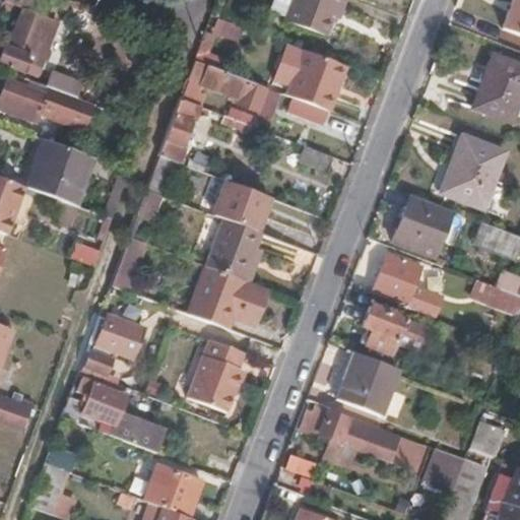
[(46,17),(50,2),(43,0),(3,0),(3,2),(22,8),(46,17)]
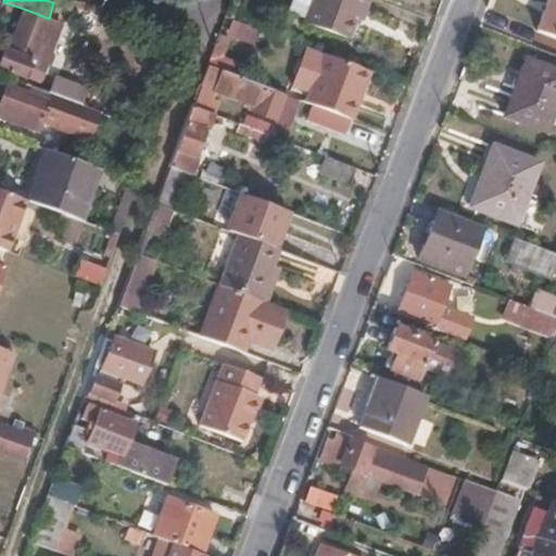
[(73,10),(76,0),(54,0),(53,2),(73,10)]
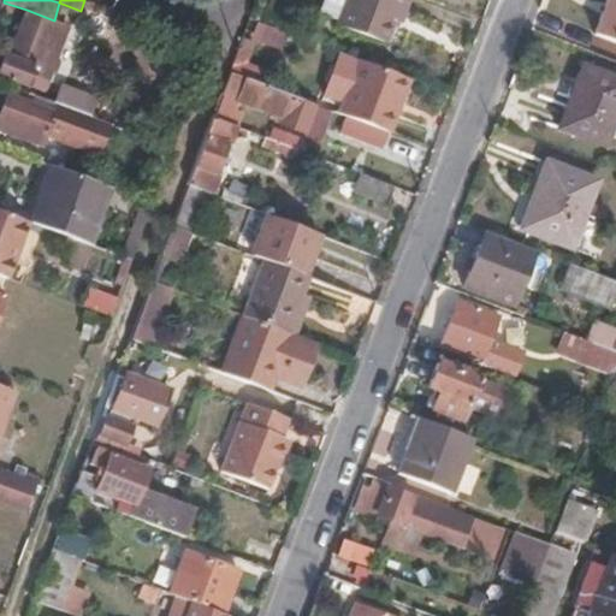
[(390,23),(396,7),(403,10),(406,0),(330,0),(343,5),(336,28),(383,46),(390,23)]
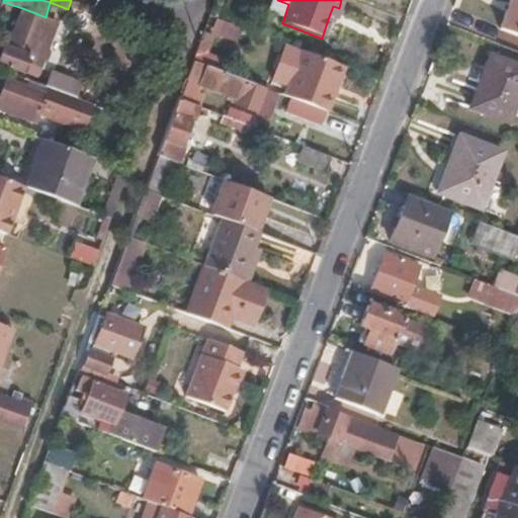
[(517,35),(517,0),(509,0),(499,29),(517,35)]
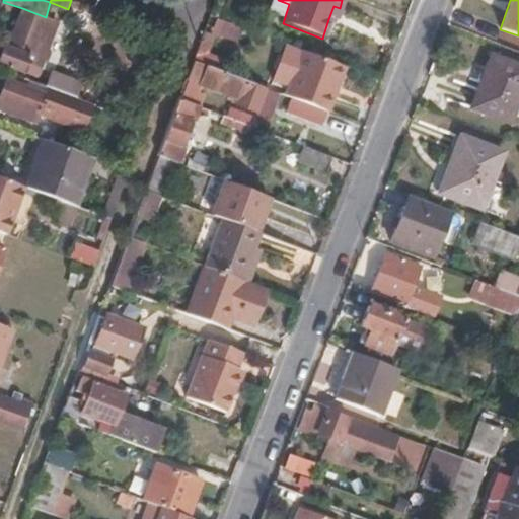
[(336,21),(340,8),(334,6),(328,19),(336,21)]
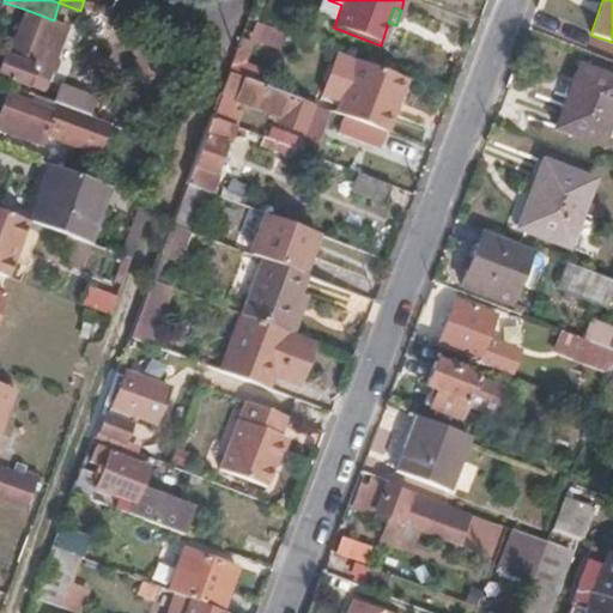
[(0,74),(42,91),(58,53),(52,52),(41,48),(48,30),(54,31),(58,22),(54,20),(26,10),(8,56),(4,54),(0,64),(0,74)]
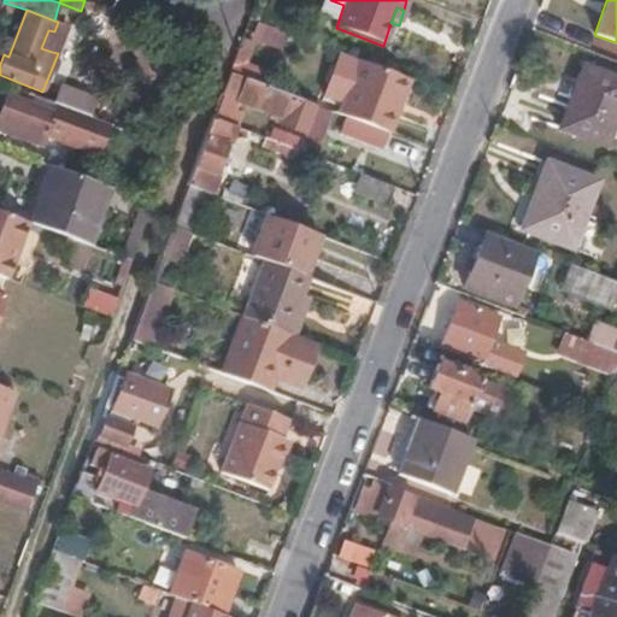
[(283,48),(289,33),(258,21),(252,36),(283,48)]
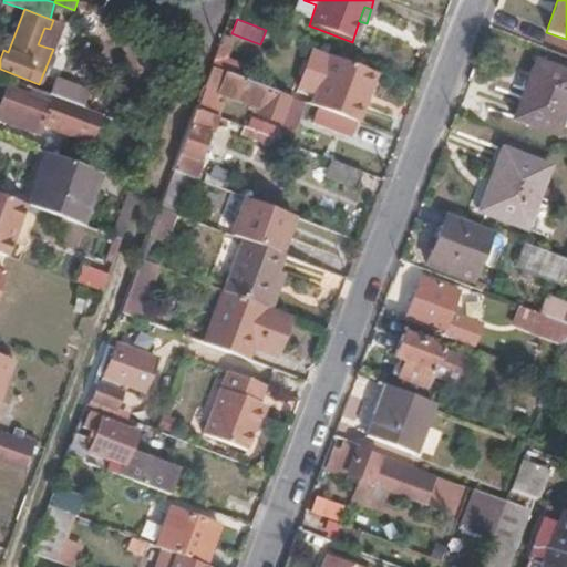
[(53,49),(62,24),(53,20),(50,29),(44,28),(38,44),(48,48),(53,49)]
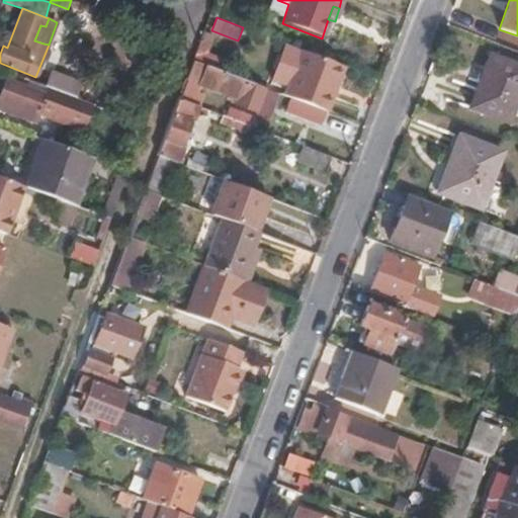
[(214,36),(203,32),(193,62),(206,66),(227,74),(232,61),(208,52),(214,36)]
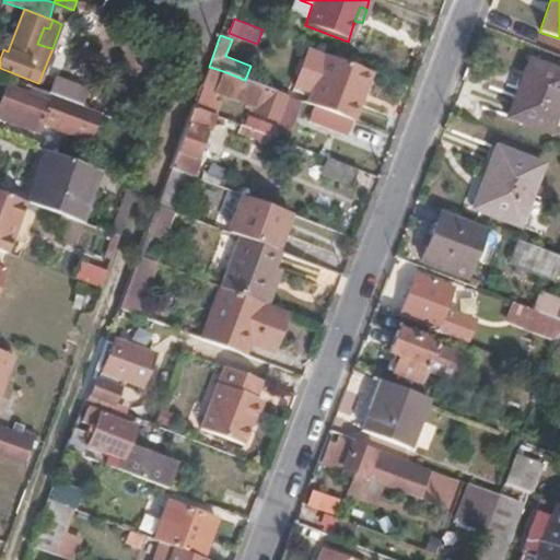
[(354,100),(366,69),(301,44),(287,84),(308,93),(305,102),(324,109),(352,120),(353,120),(359,102),(354,100)]
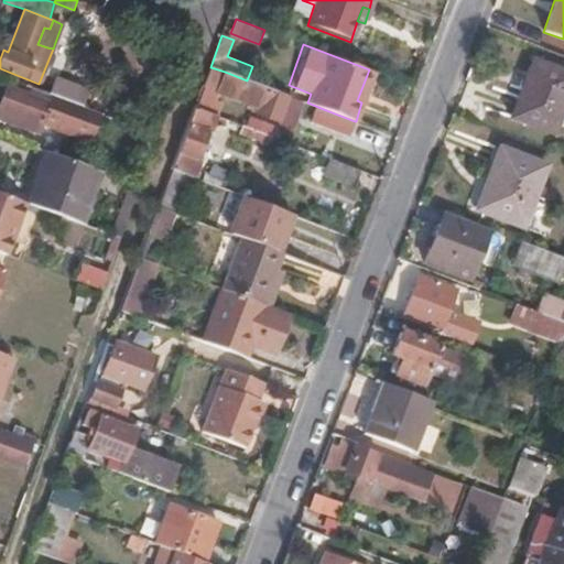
[(555,133),(563,109),(563,72),(533,61),(512,117),(555,133)]
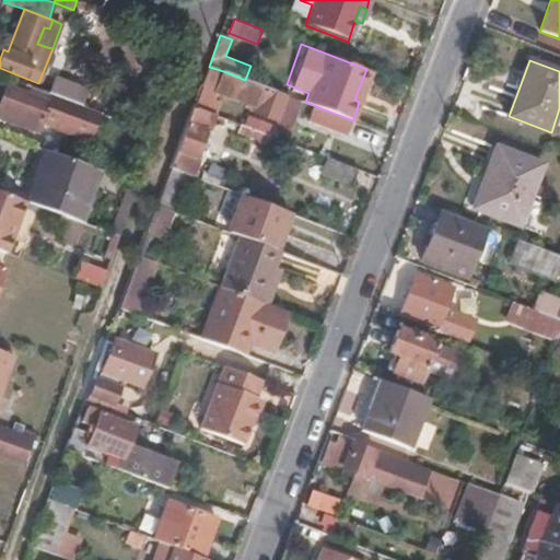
[(218,90),(223,71),(209,67),(202,84),(218,90)]
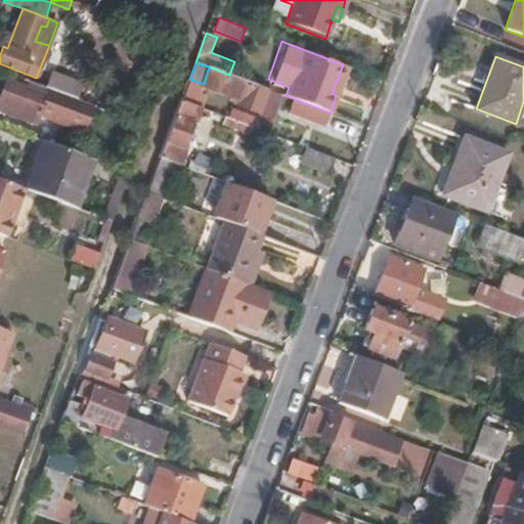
[(336,95),(348,66),(343,64),(332,93),(336,95)]
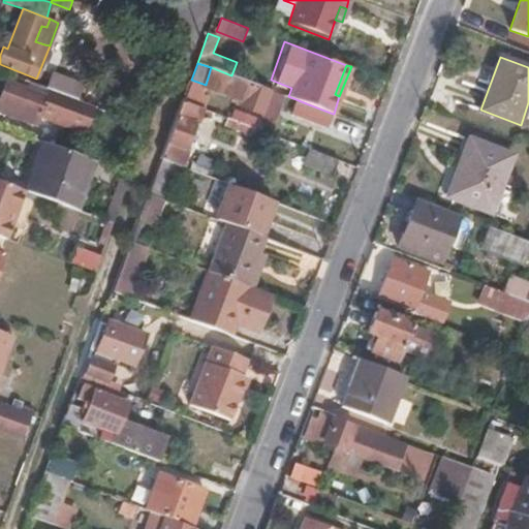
[(231,75),(211,67),(206,85),(205,88),(243,101),(241,109),(263,116),(273,91),(231,75)]
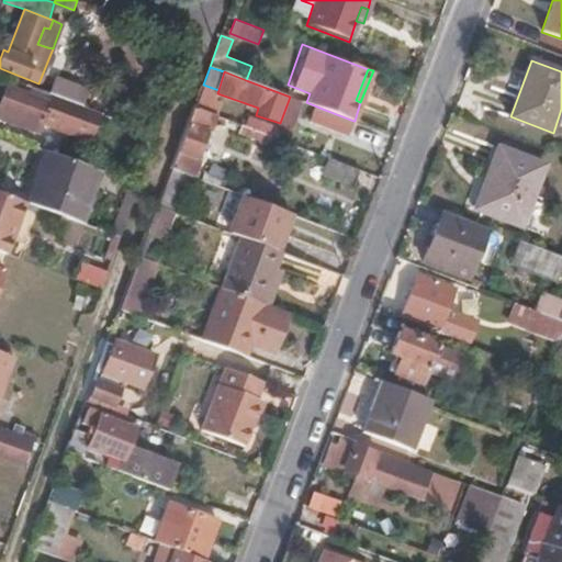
[(103,114),(78,104),(52,94),(14,81),(11,88),(8,88),(0,107),(0,117),(38,133),(43,123),(93,142),(103,114)]
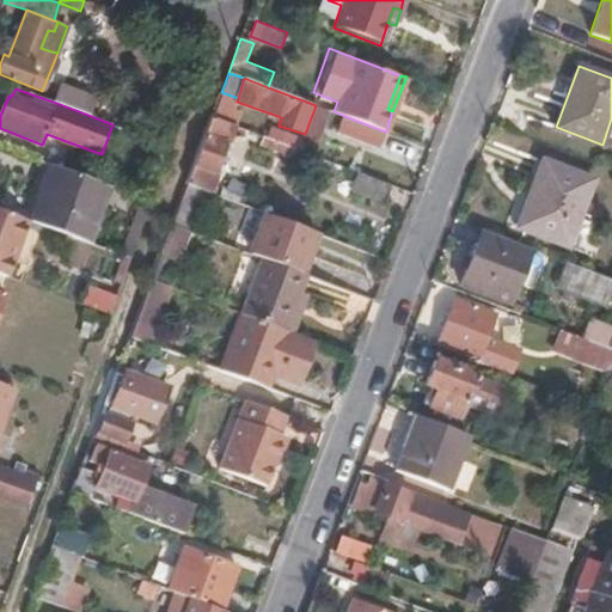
[(85,114),(90,103),(60,91),(56,103),(85,114)]
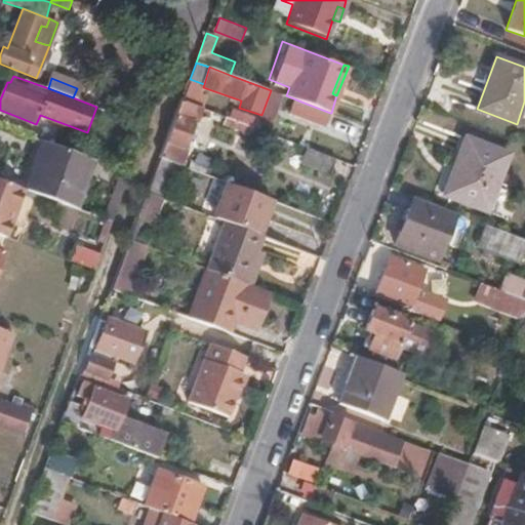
[(184,146),(191,125),(196,126),(203,110),(180,102),(174,121),(160,159),(167,162),(182,167),(188,149),(184,146)]
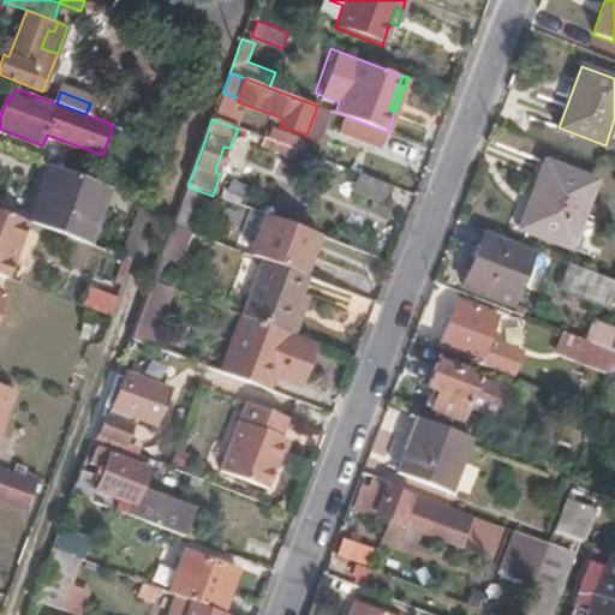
[(387,132),(356,120),(350,136),(381,148),(387,132)]
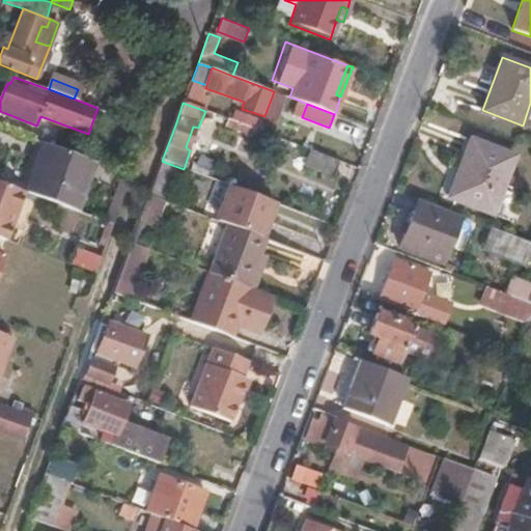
[(255,131),(228,119),(226,128),(253,138),(255,131)]
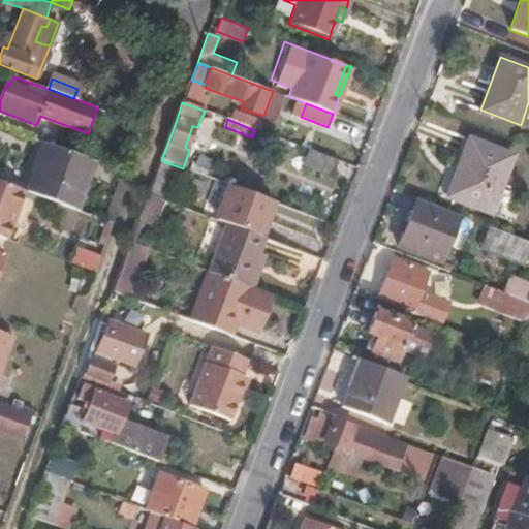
[(42,197),(59,149),(10,131),(0,159),(0,181),(24,190),(42,197)]
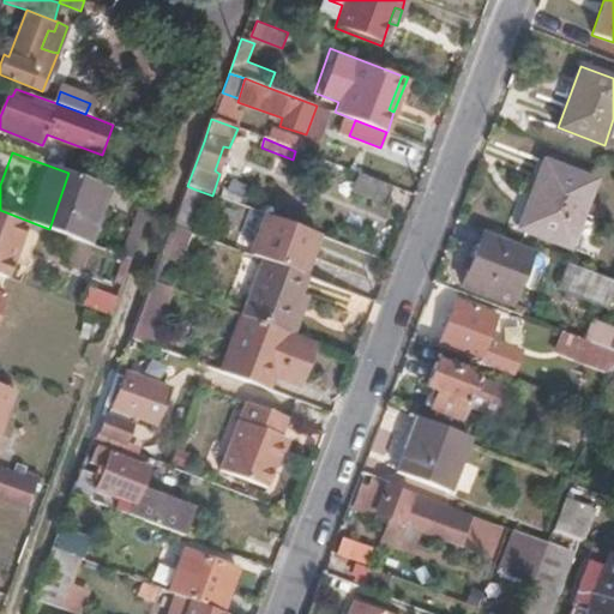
[(566,252),(594,184),(543,163),(529,202),(535,204),(523,234),(566,252)]
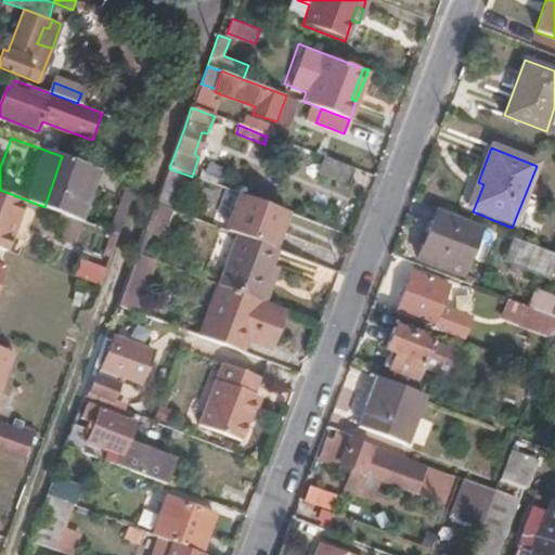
[(349,184),(355,169),(325,158),(321,173),(349,184)]
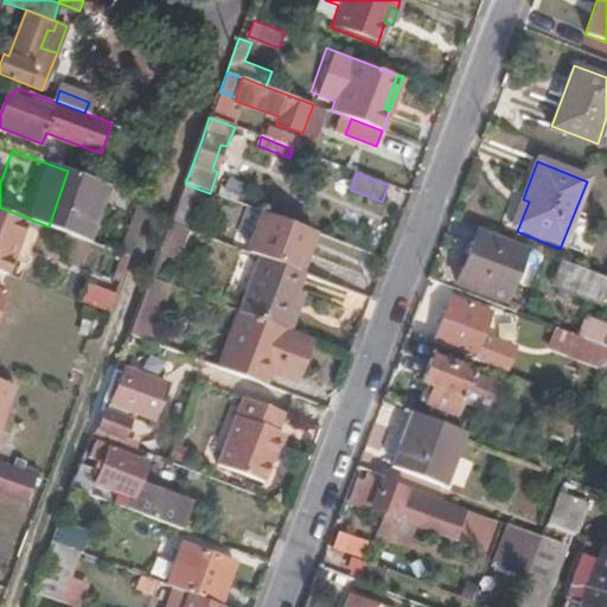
[(179,225),(193,187),(185,184),(171,222),(179,225)]
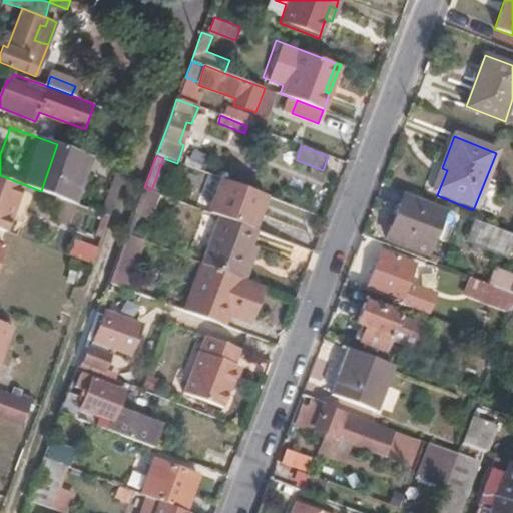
[(437,195),(447,170),(442,168),(432,194),(437,195)]
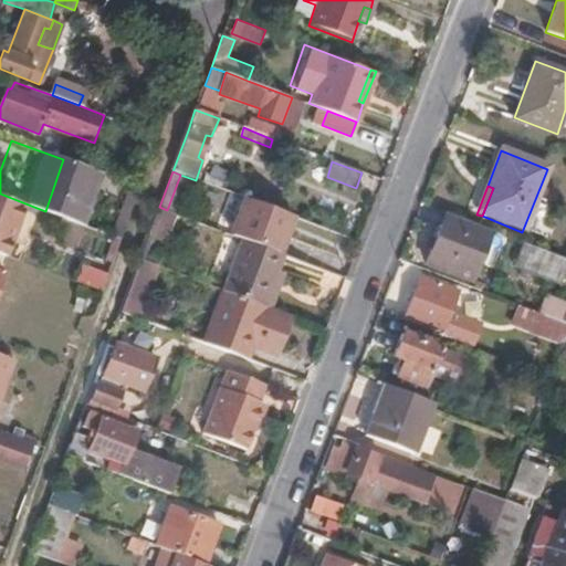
[(0,252),(7,255),(25,203),(0,194),(0,252)]
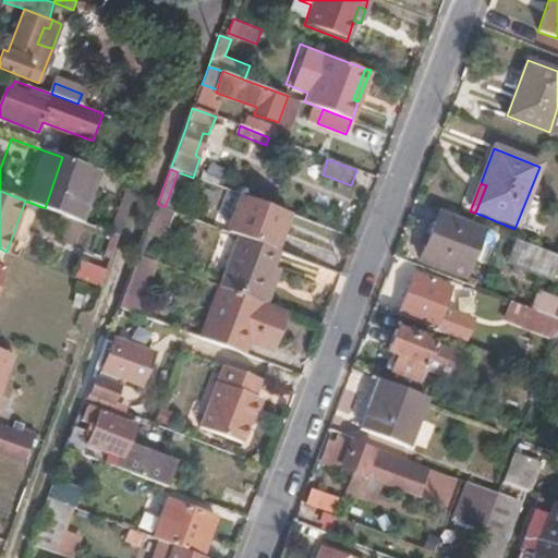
[(279,250),(292,215),(247,197),(235,233),(241,235),(279,250)]
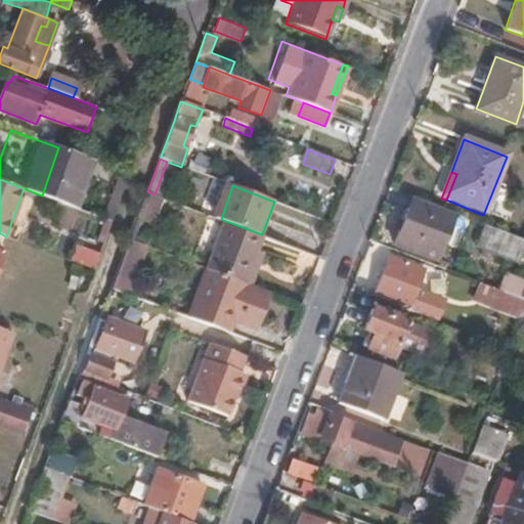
[(452,213),(411,197),(408,206),(449,222),(452,213)]
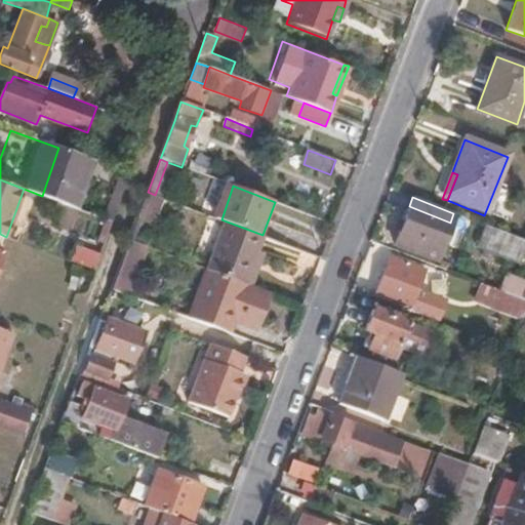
[(437,259),(450,223),(409,206),(395,243),(437,259)]
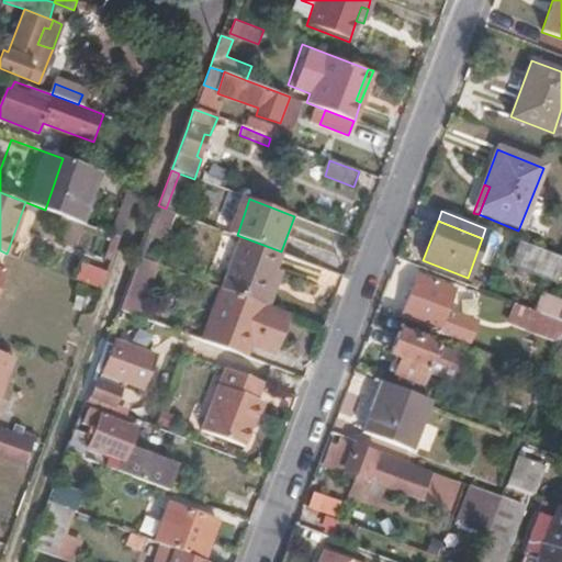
[(266,305),(283,253),(281,251),(243,237),(223,289),(266,305)]
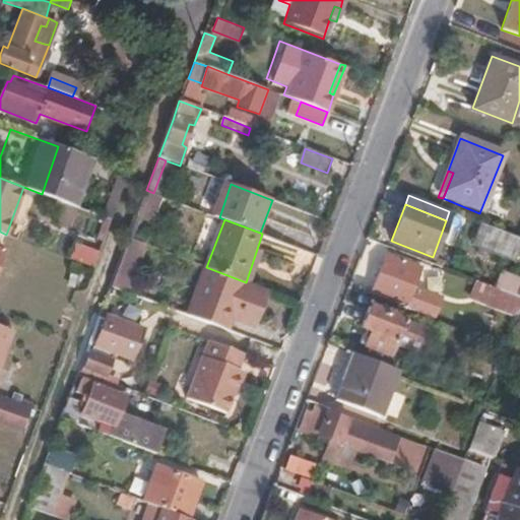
[(515,259),(519,245),(519,238),(479,223),(471,243),(515,259)]
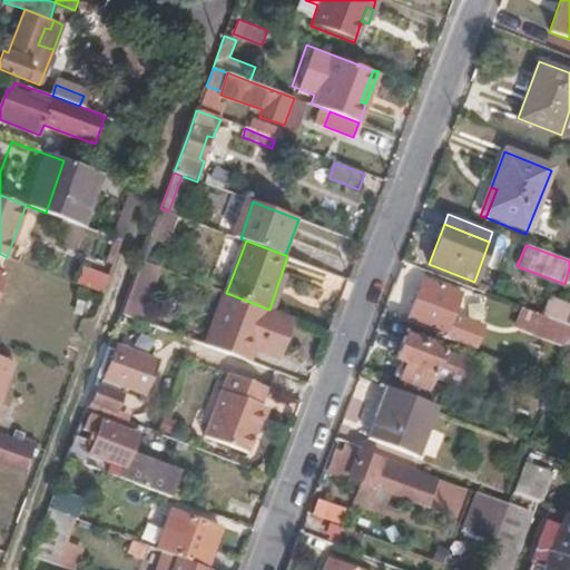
[(144,322),(164,269),(141,261),(120,314),(137,320),(144,322)]
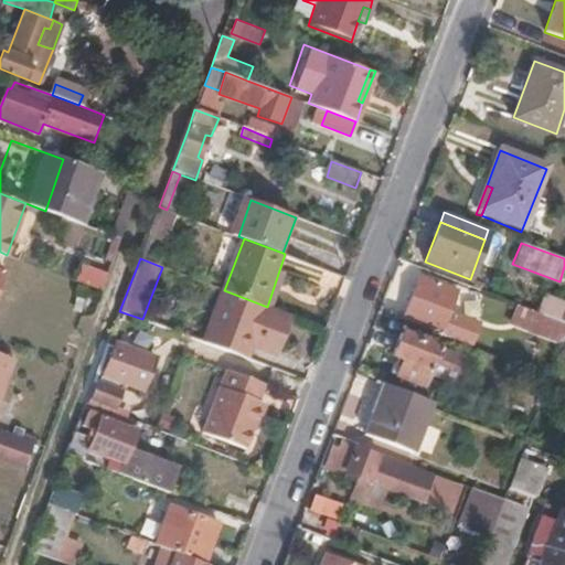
[(80,267),(77,280),(104,285),(106,270),(80,267)]
